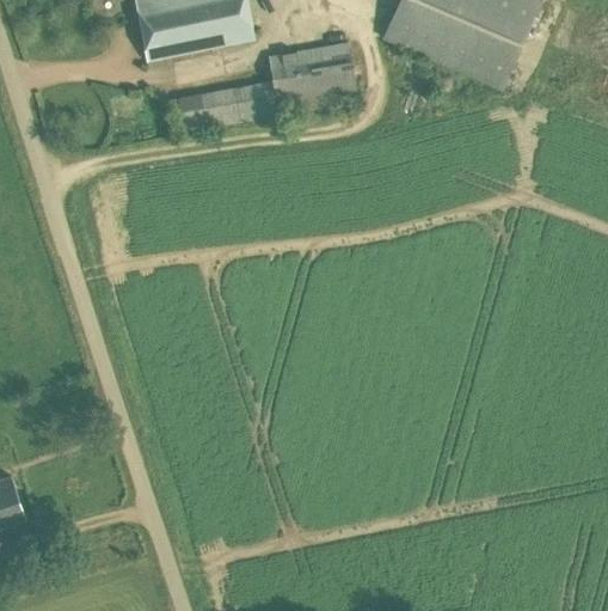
[(137,0),(149,59),(256,38),(249,0),(137,0)]
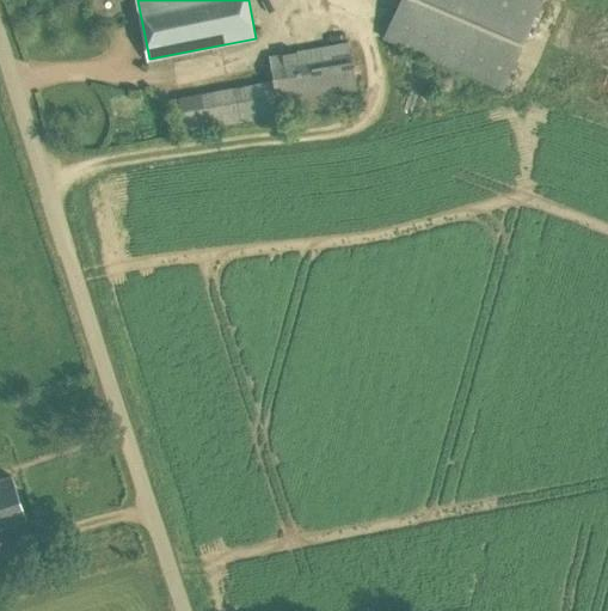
[(504,91),(544,0),(400,0),(385,40),(504,91)]
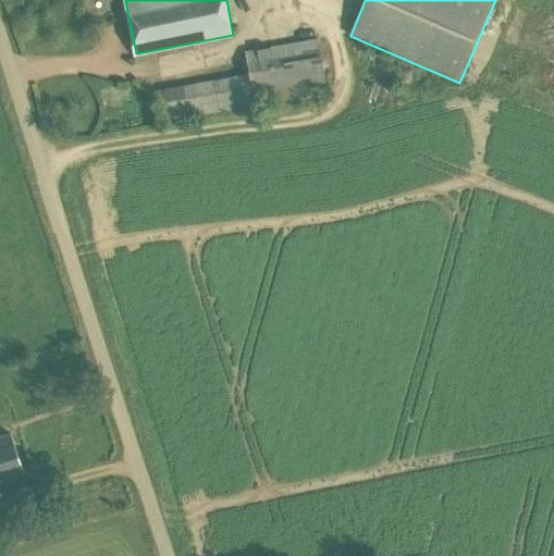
[(170,122),(330,93),(320,38),(244,52),(248,74),(163,89),(170,122)]
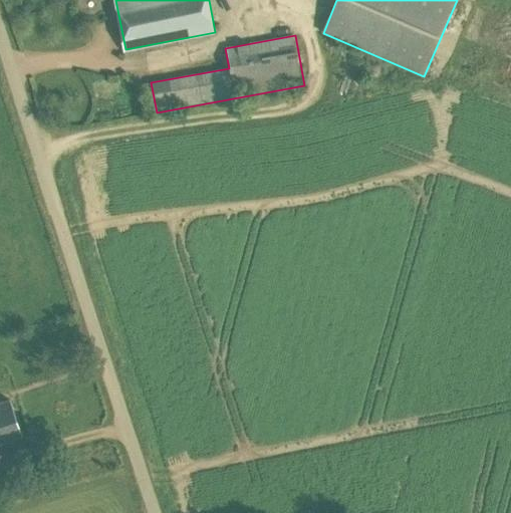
[(0,404),(0,445),(22,439),(10,402),(0,404)]
